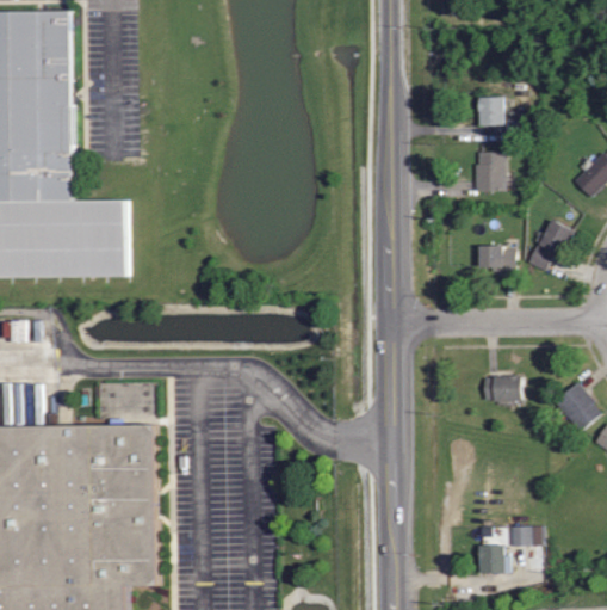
[(0,10),(75,10),(78,198),(131,198),(131,276),(0,276),(0,10)]
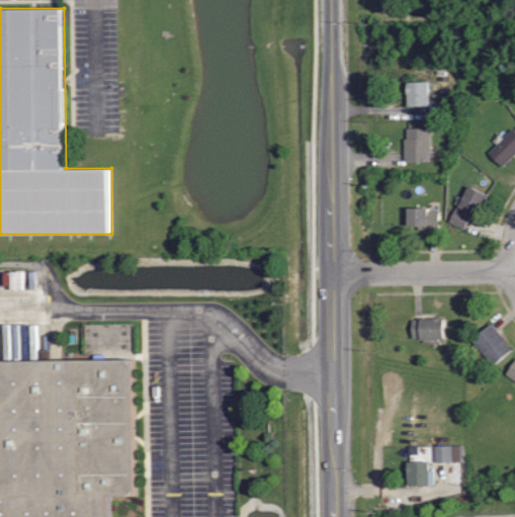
[(406,106),(406,83),(427,82),(428,105),(406,106)]
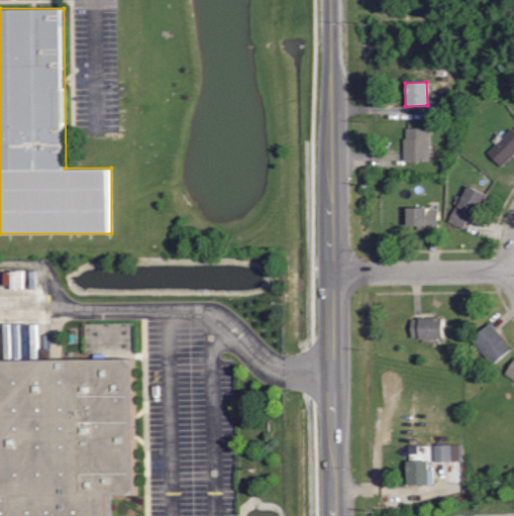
[(430,118),(446,118),(446,104),(430,104),(430,118)]
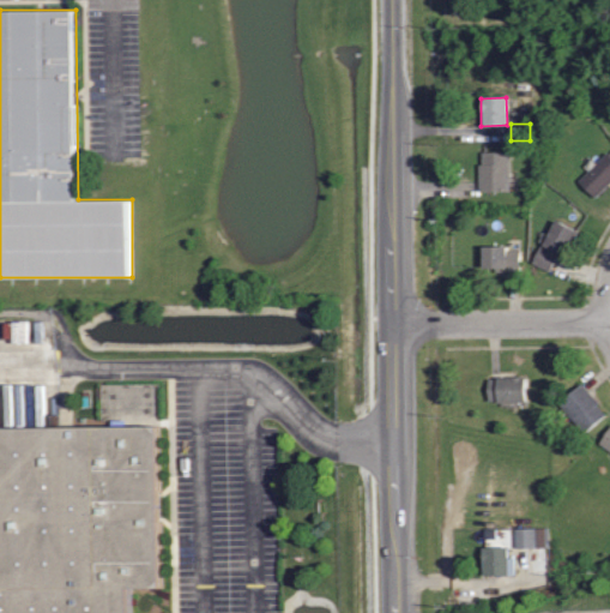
[(507,191),(477,191),(477,164),(479,164),(479,152),(507,152),(507,191)]
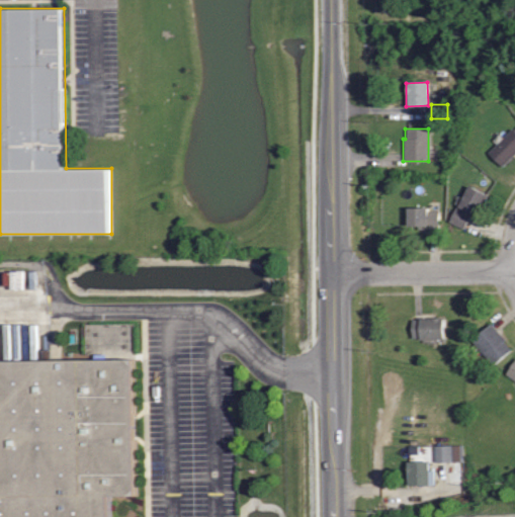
[(514,152),(500,167),(486,153),(510,128),(514,134),(514,152)]
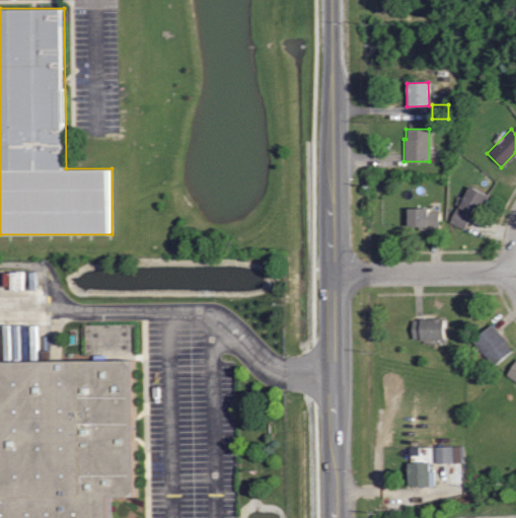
[(464,194),(468,187),(488,197),(476,217),(457,208),(458,206),(454,205),(458,198),(461,200),(464,194)]
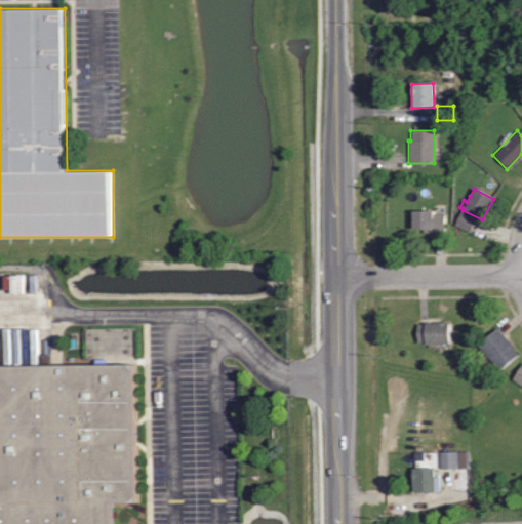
[(423,234),(423,230),(412,230),(412,211),(432,210),(433,215),(443,215),(443,234),(423,234)]
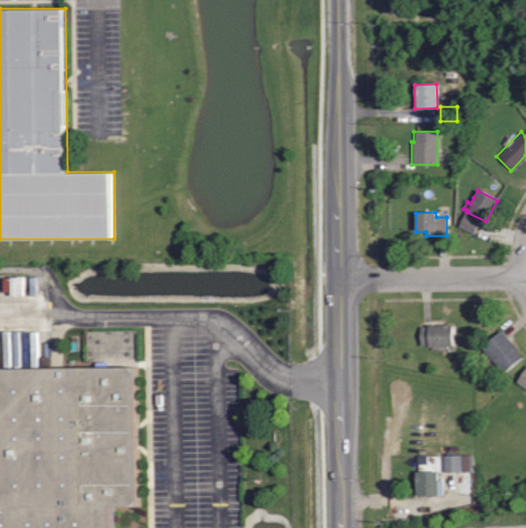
[(475,236),(481,219),(463,214),(458,230),(475,236)]
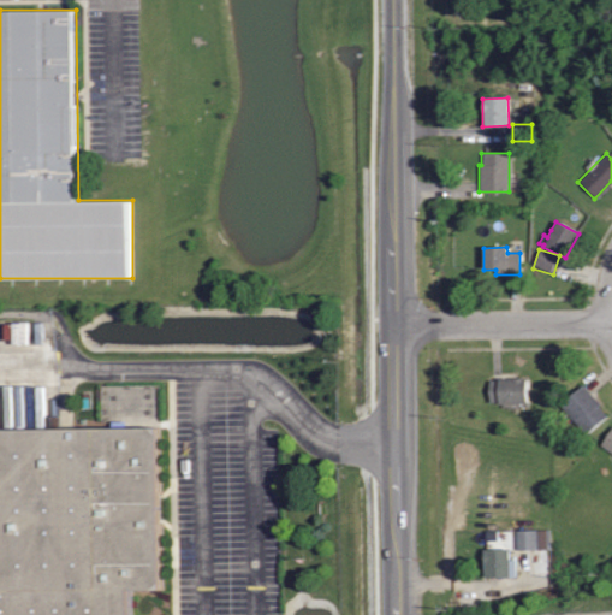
[(497,404),(497,403),(487,403),(487,382),(497,380),(497,379),(524,378),(526,403),(497,404)]
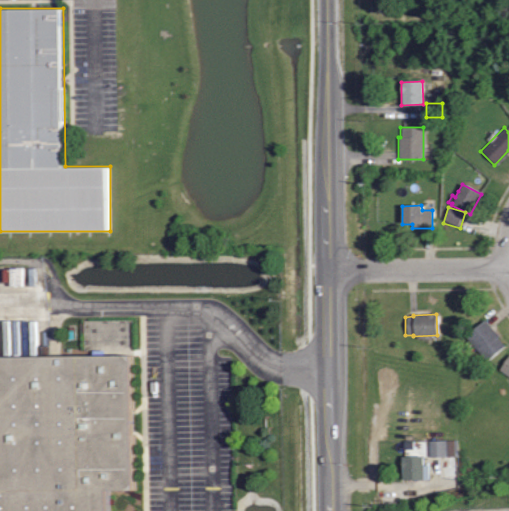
[(484,361),(463,337),(483,320),(498,337),(496,338),(502,346),(484,361)]
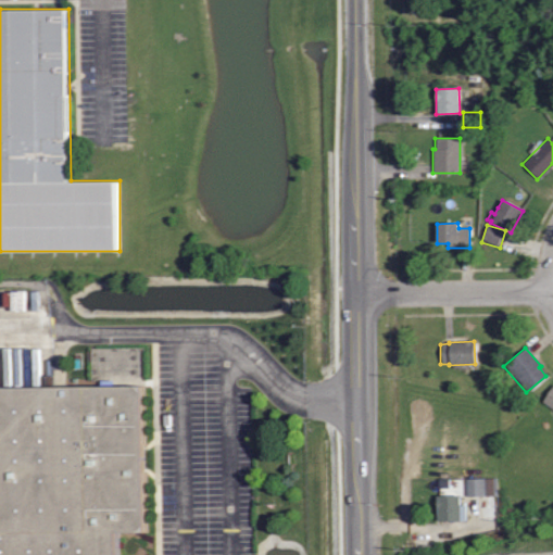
[(552,410),(539,401),(551,383),(552,385),(552,410)]
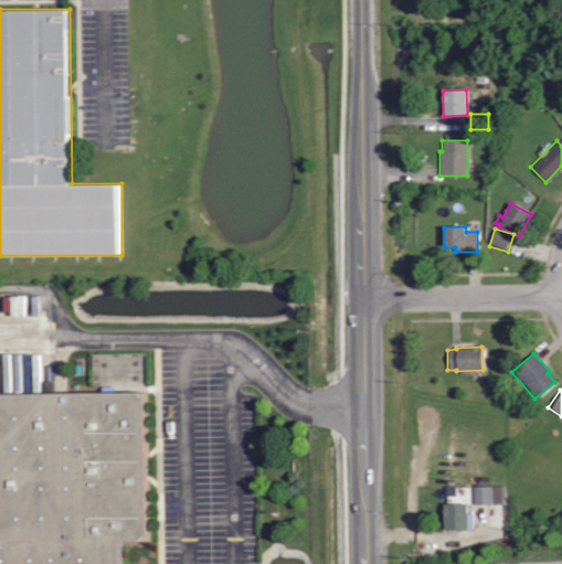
[(109,563),(109,534),(150,534),(149,395),(0,396),(0,563),(109,563)]
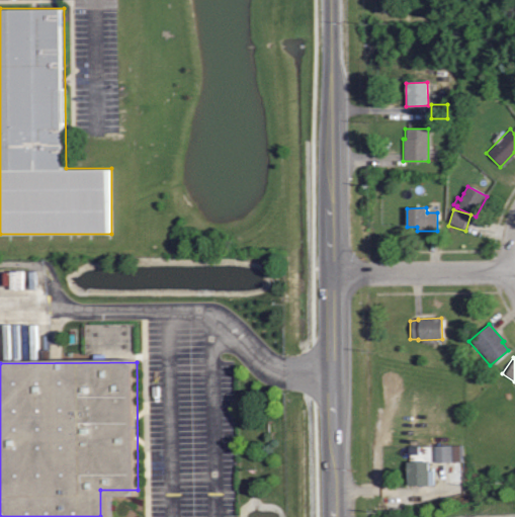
[(461,446),(435,447),(435,463),(461,462),(461,446)]
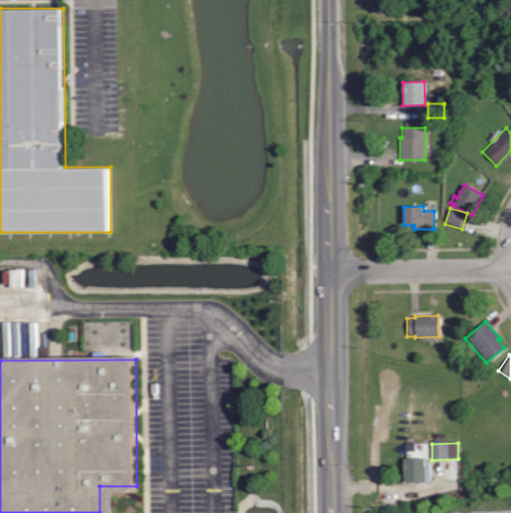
[(431,467),(430,483),(403,482),(403,459),(423,459),(423,466),(431,467)]
